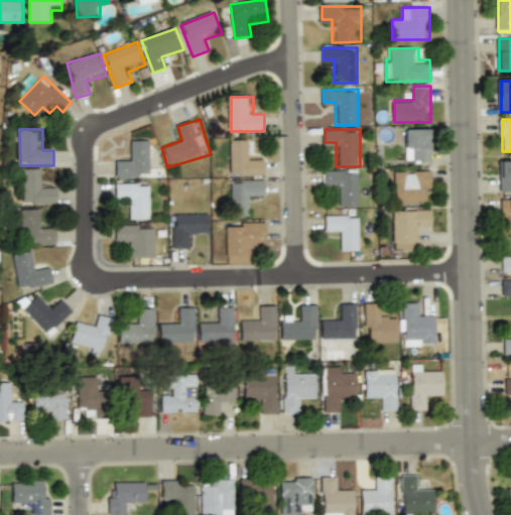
[(432,161),(432,129),(406,129),(406,161),(432,161)]
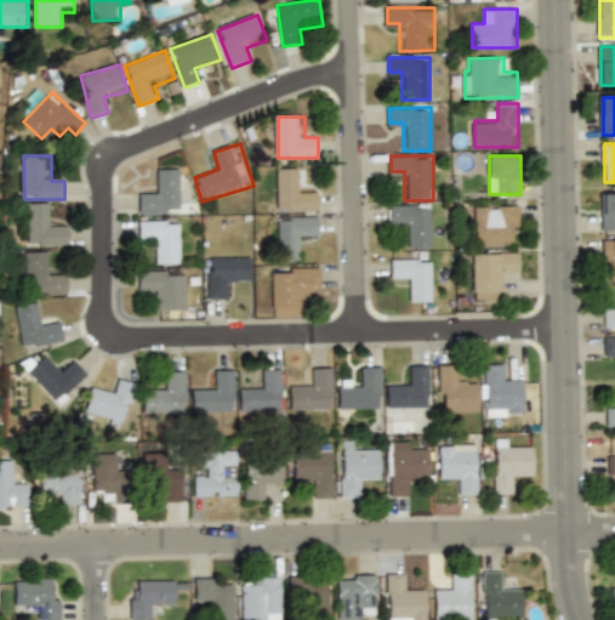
[(182,169),(154,169),(154,193),(141,193),(141,216),(182,216),(182,169)]
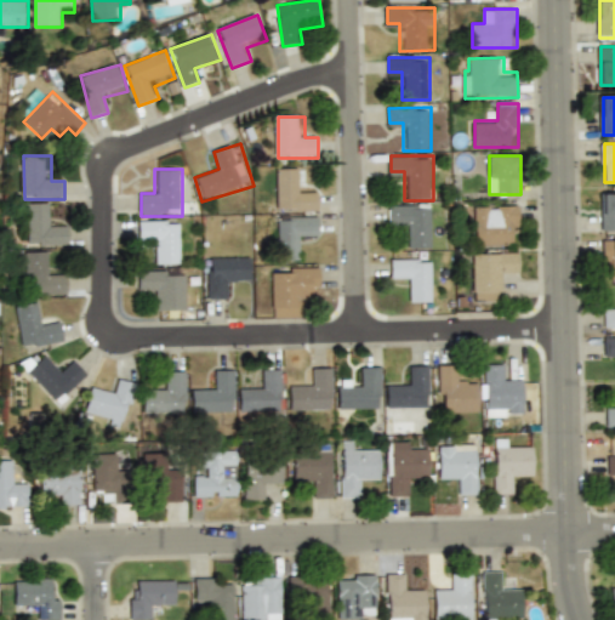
[(279,212),(320,212),(320,194),(307,194),(307,169),(279,169),(279,212)]
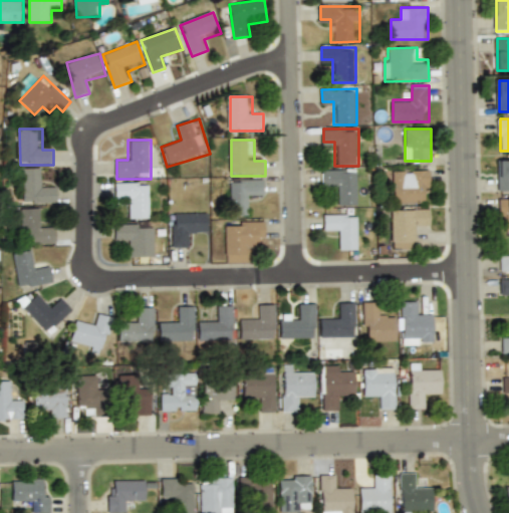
[(508,161),(500,161),(500,192),(508,192),(508,161)]
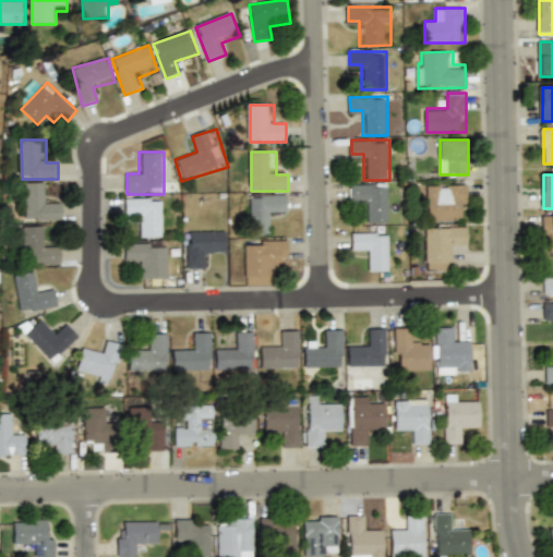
[(47,183),(26,183),(26,221),(63,221),(63,207),(47,207),(47,183)]
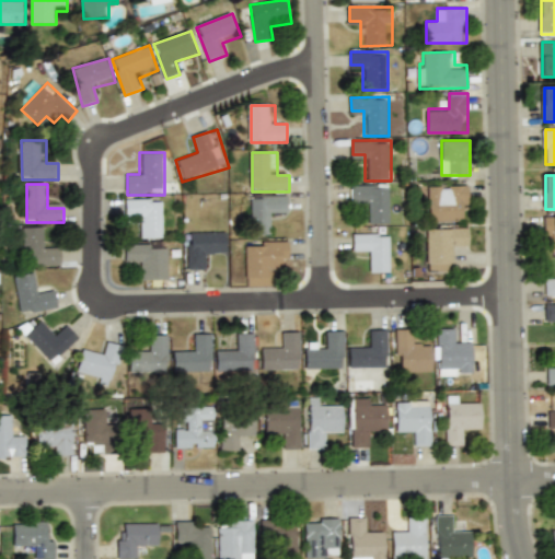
[(391,224),(391,185),(354,185),(354,200),(366,200),(366,224),(391,224)]
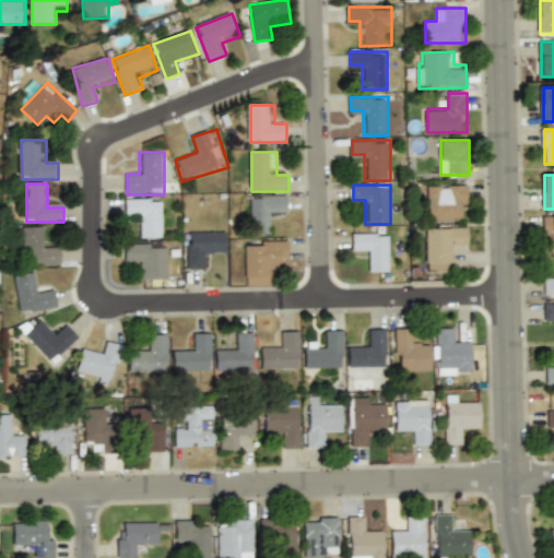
[(429,217),(469,217),(469,186),(429,186),(429,217)]
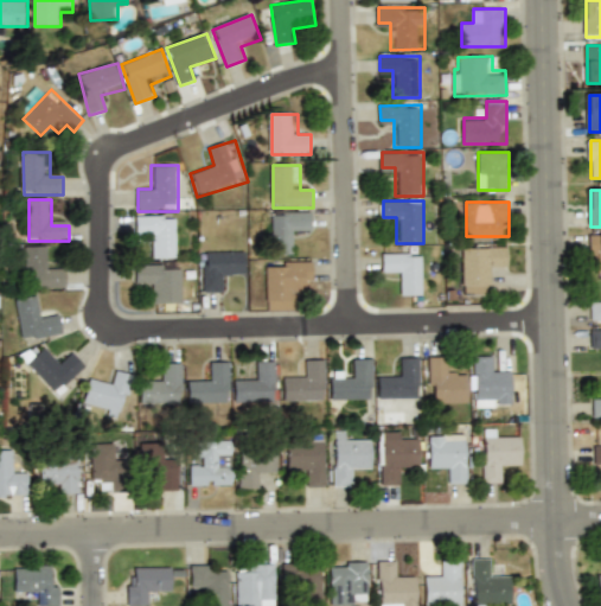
[(274,212),(274,254),(301,254),(301,228),(313,228),(313,212),(274,212)]
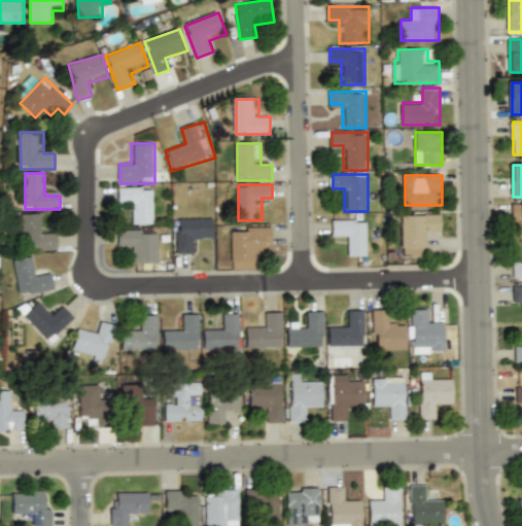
[(132,224),(157,224),(157,187),(120,187),(120,202),(132,202),(132,224)]
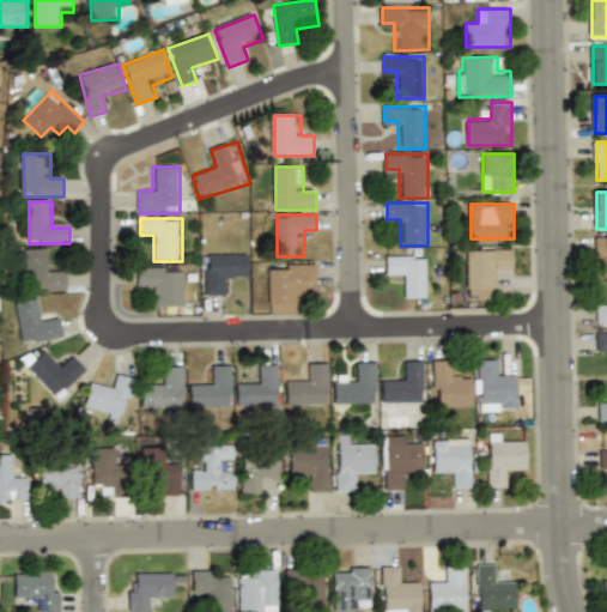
[(28,291),(68,291),(68,276),(54,276),(54,249),(28,249),(28,291)]
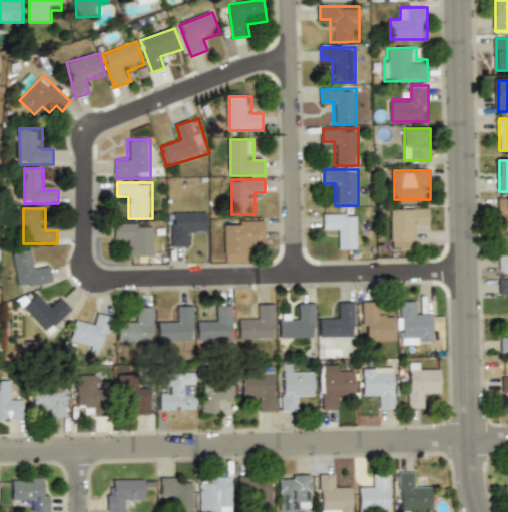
[(393,251),(412,251),(412,240),(417,240),(417,230),(432,230),(432,209),(393,208),(393,251)]
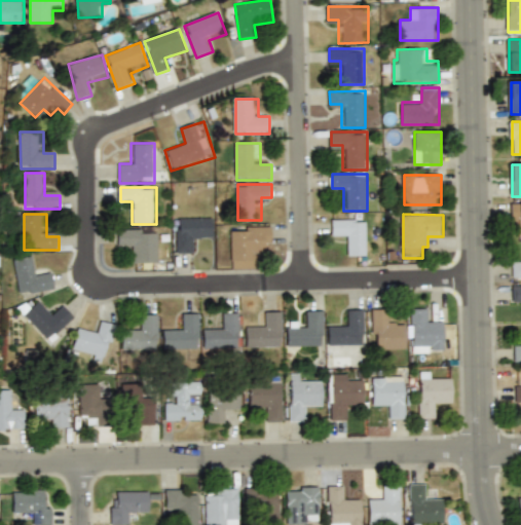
[(179,219),(179,254),(192,254),(192,242),(216,242),(216,219),(179,219)]
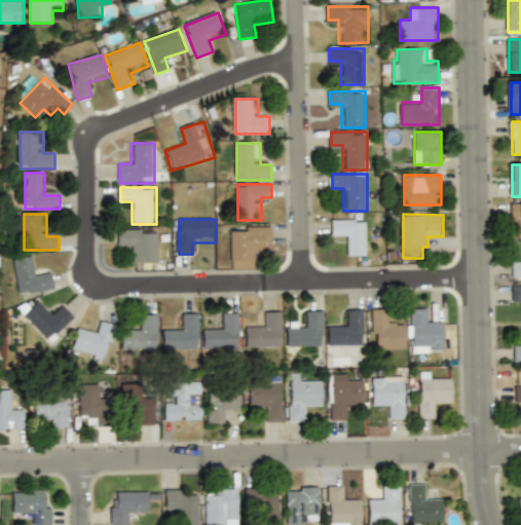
[(368,256),(368,220),(333,220),(333,235),(344,235),(344,256),(368,256)]
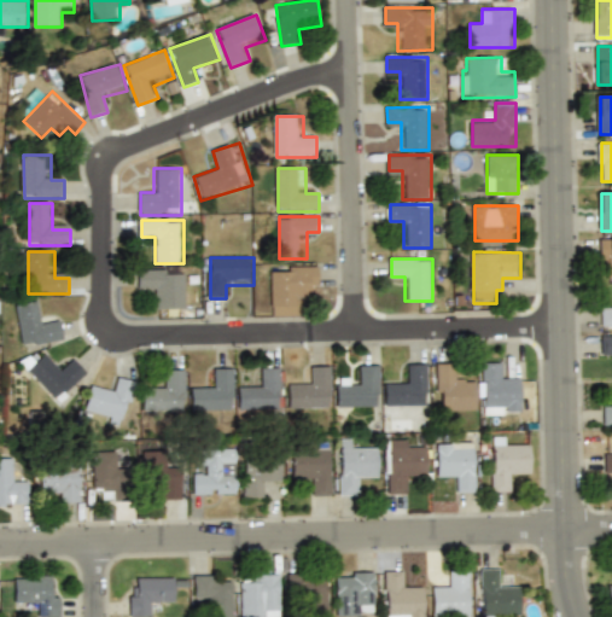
[(320,291),(320,267),(273,267),(273,316),(297,316),(297,303),(307,303),(307,291),(320,291)]
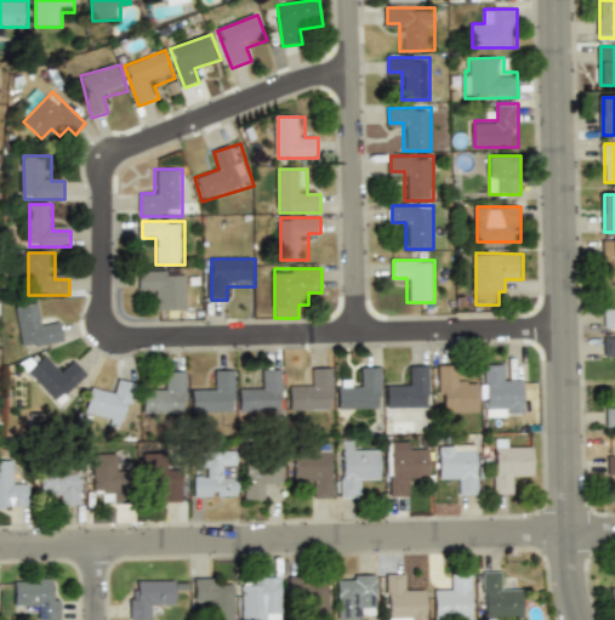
[(189,311),(188,269),(141,271),(141,285),(154,285),(154,296),(164,296),(165,312),(189,311)]
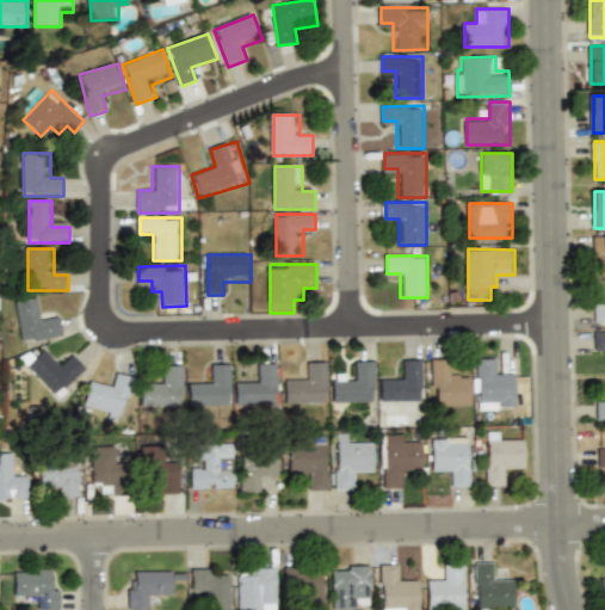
[(66,337),(63,321),(49,322),(44,297),(18,301),(24,343),(66,337)]
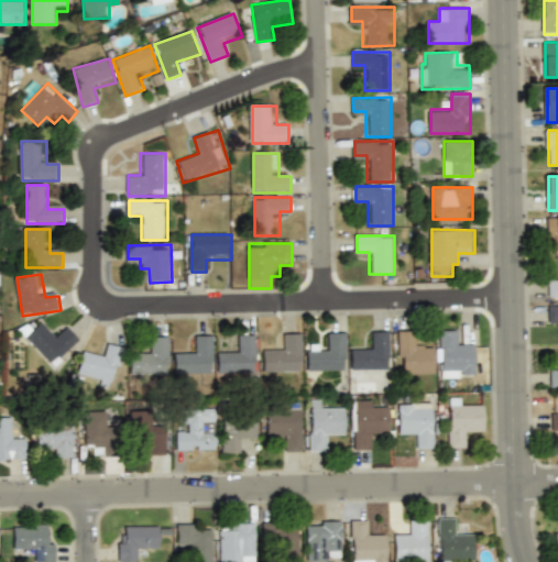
[(59,334),(48,319),(28,335),(52,366),(83,343),(69,327),(59,334)]
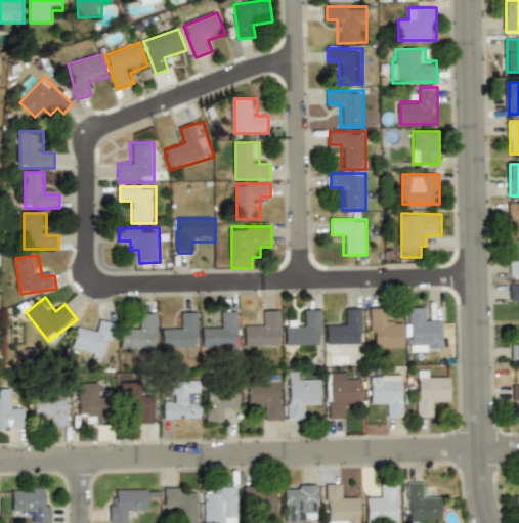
[(443,352),(443,318),(431,318),(431,307),(412,307),(412,352),(443,352)]
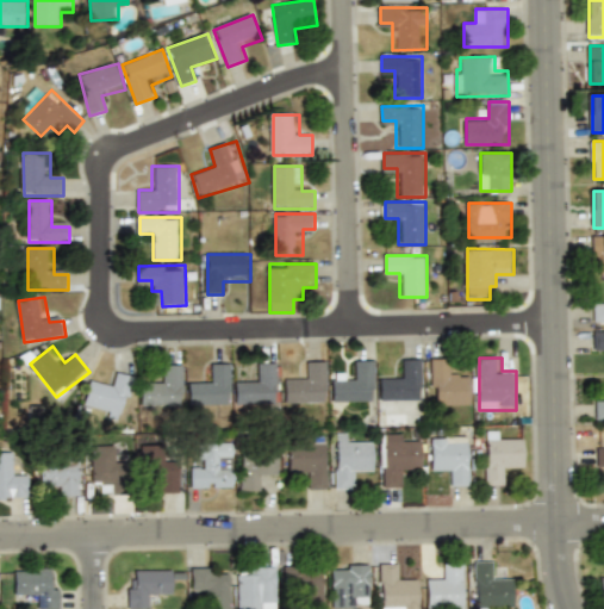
[(433,409),(472,409),(471,374),(456,374),(456,359),(433,359),(433,409)]
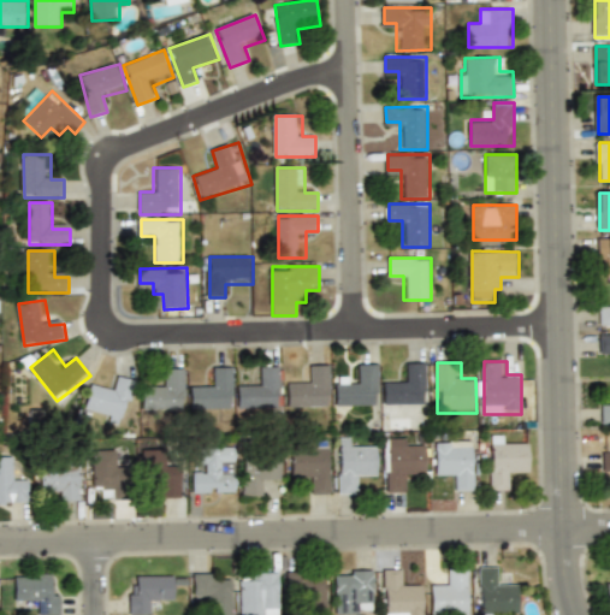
[(428,406),(428,364),(410,364),(410,377),(385,378),(385,406),(428,406)]
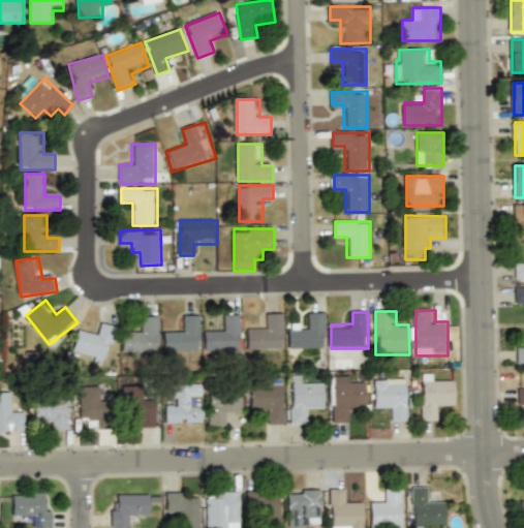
[(326,349),(326,313),(309,313),(309,324),(289,324),(289,349),(326,349)]
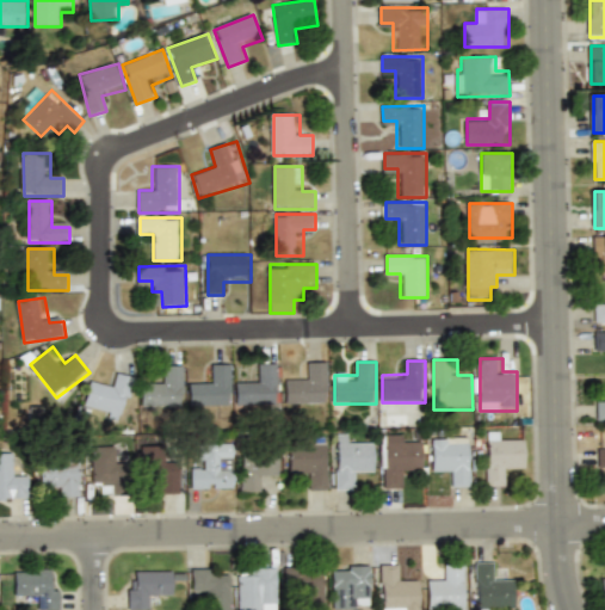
[(328,363),(309,363),(309,376),(286,376),(286,405),(328,405),(328,363)]
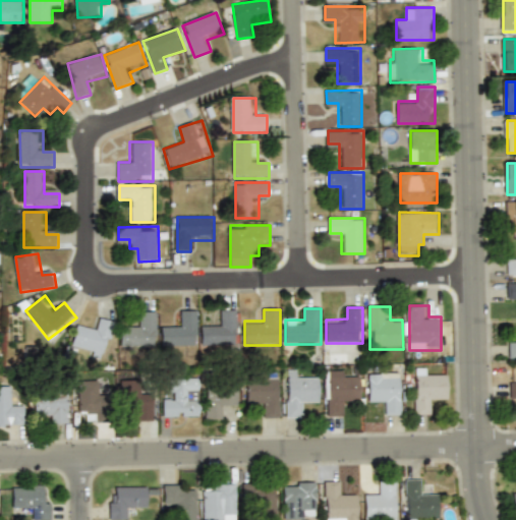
[(197,310),(185,310),(185,323),(163,323),(163,347),(197,347),(197,310)]
